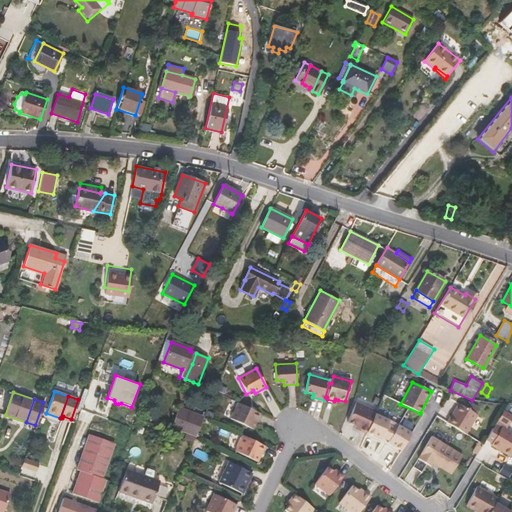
[(238,402),(231,418),(253,428),(261,412),(238,402)]
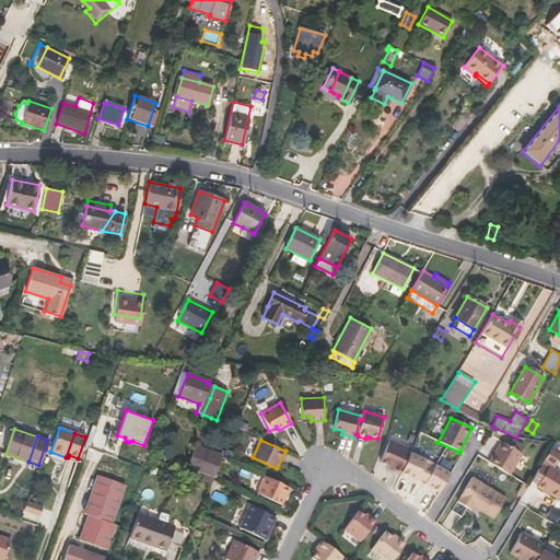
[(380,462),(388,465),(394,467),(393,470),(400,474),(401,473),(410,452),(411,450),(389,440),(380,462)]
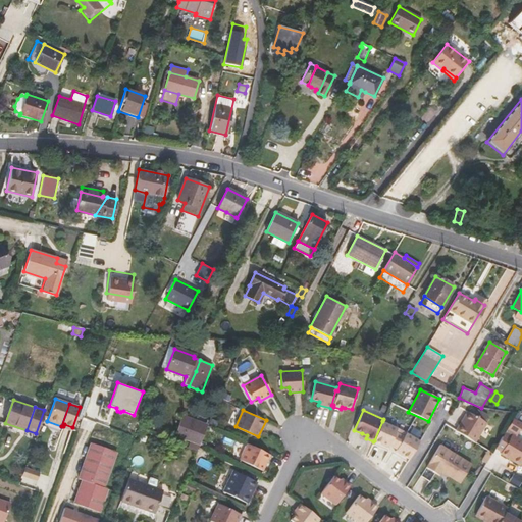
[(478,411),(475,416),(487,424),(490,420),(487,419),(488,416),(481,412),(481,413),(478,411)]
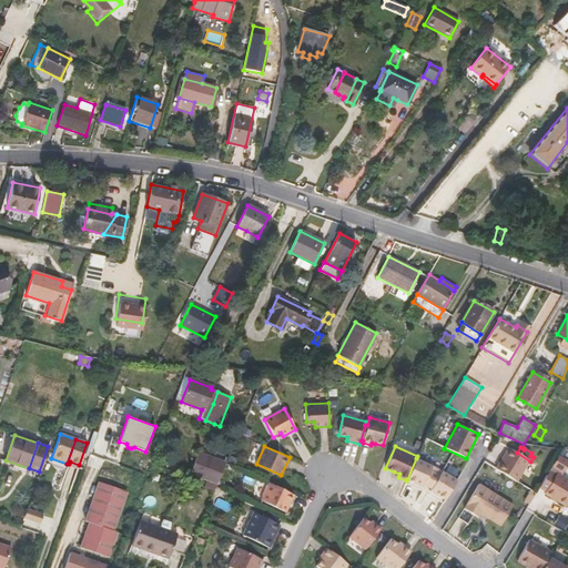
[(509,448),(496,469),(518,483),(531,462),(530,462),(517,453),(509,448)]
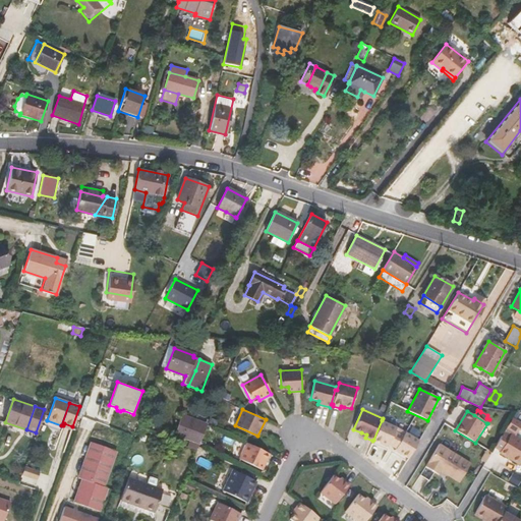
[(181,415),(174,435),(198,443),(207,424),(181,415)]
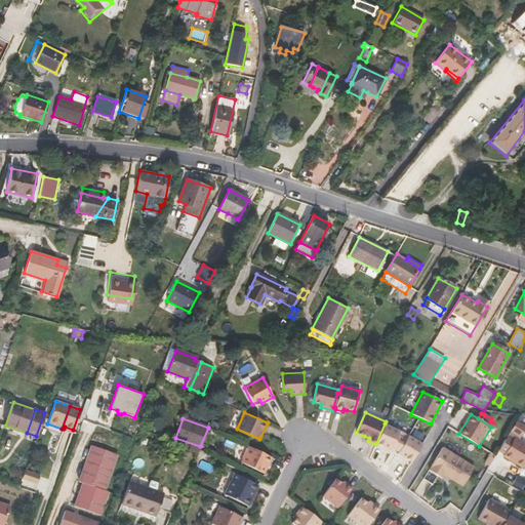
[(524,429),(516,422),(497,452),(524,468),(524,465),(524,442),(519,439),(524,429)]
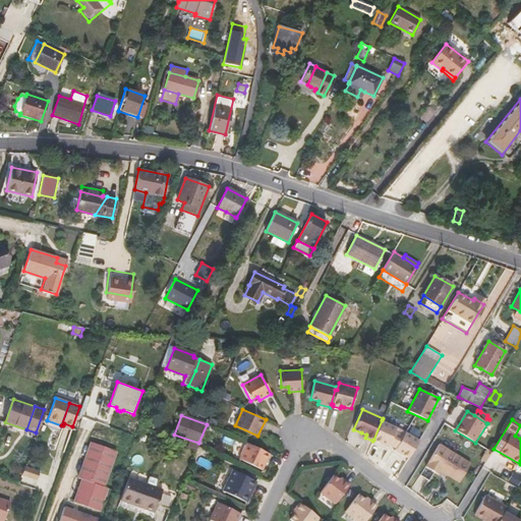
[(382,420),(373,440),(388,447),(389,445),(395,448),(395,450),(408,458),(418,440),(405,431),(403,436),(394,431),(396,427),(382,420)]
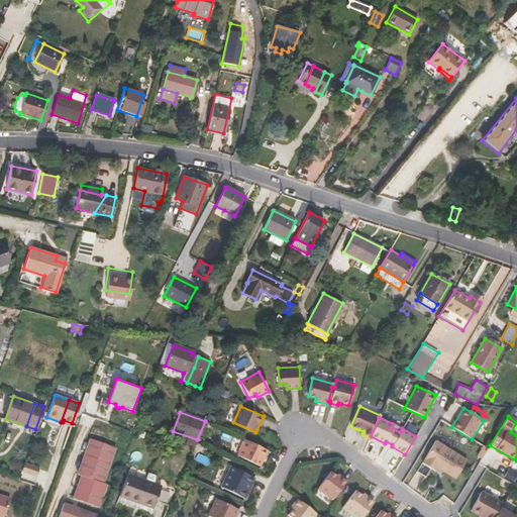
[(81,476),(73,498),(99,507),(107,485),(103,483),(115,447),(90,438),(77,475),(81,476)]
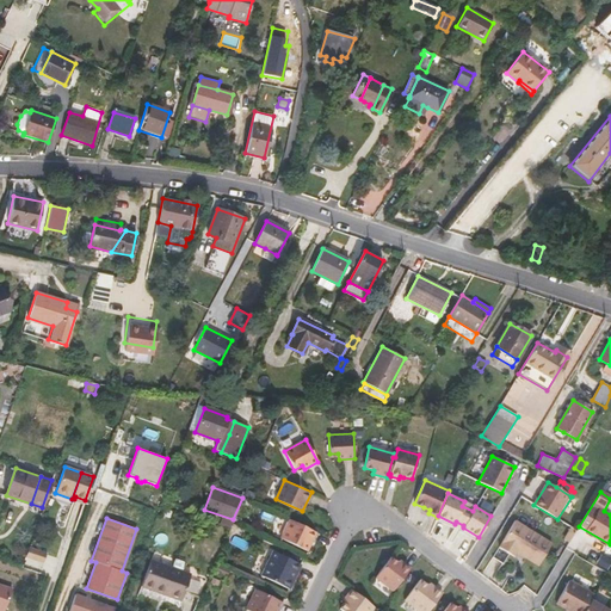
[(289,519),(281,538),(307,551),(316,532),(289,519)]
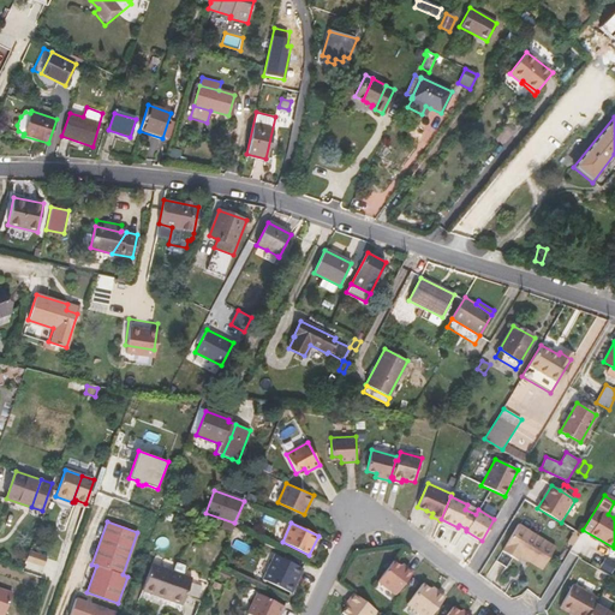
[(557,549),(521,527),(500,563),(511,571),(519,557),(523,560),(543,572),(557,549)]
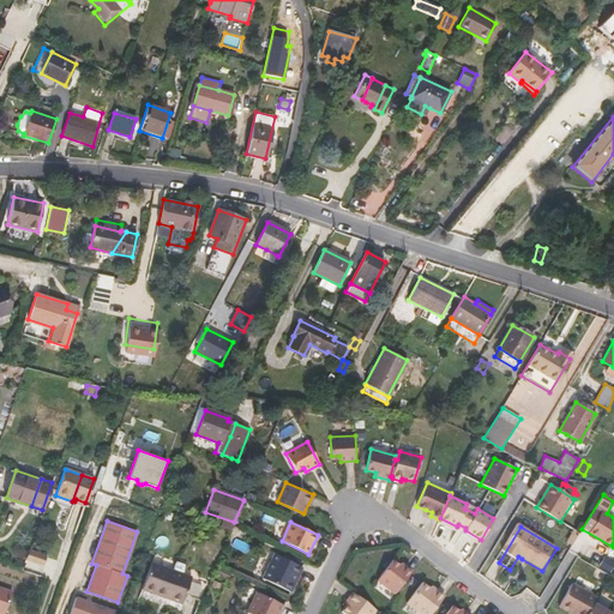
[(566,541),(572,546),(579,534),(573,530),(566,541)]
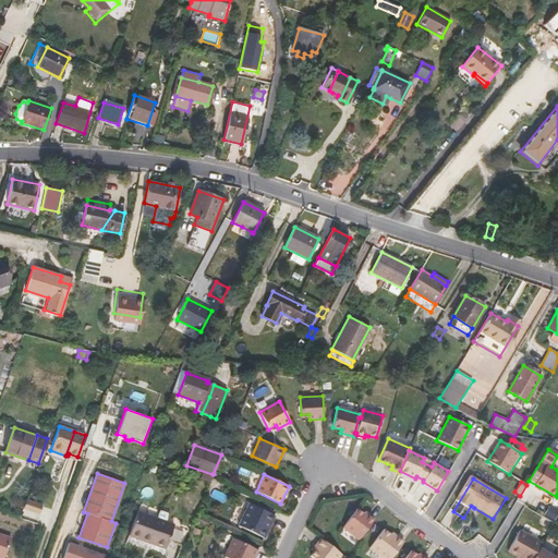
[(41,505),(26,499),(23,507),(39,513),(41,505)]
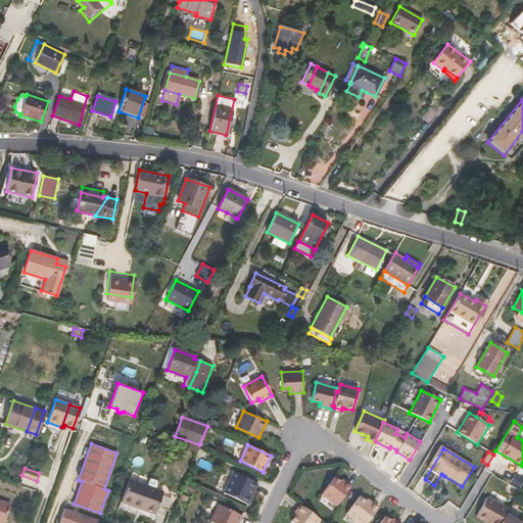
[(233,472),(223,492),(247,505),(257,483),(233,472)]
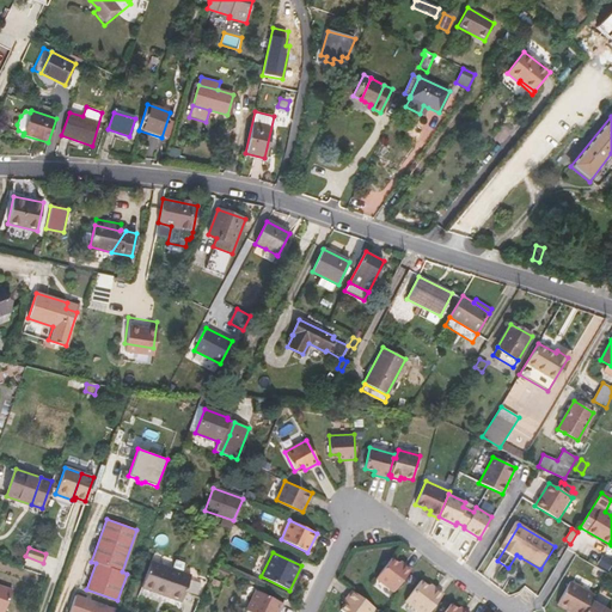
[(399,564),(392,558),(377,579),(393,593),(411,570),(404,564),(403,567),(399,564)]
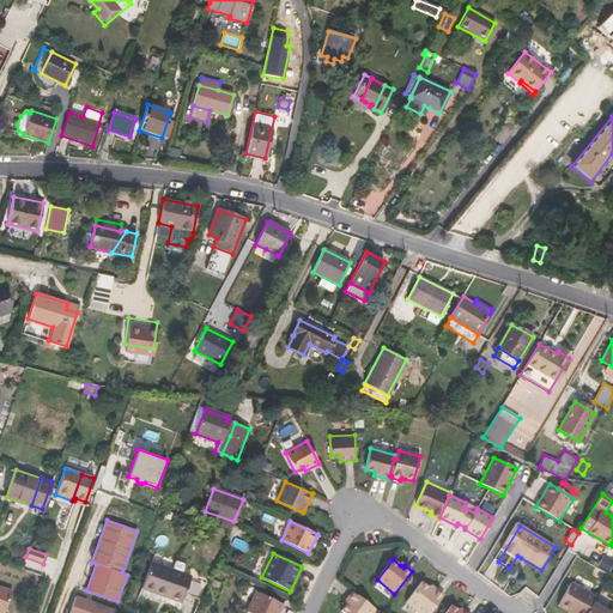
[(177,560),(174,570),(184,575),(188,565),(177,560)]
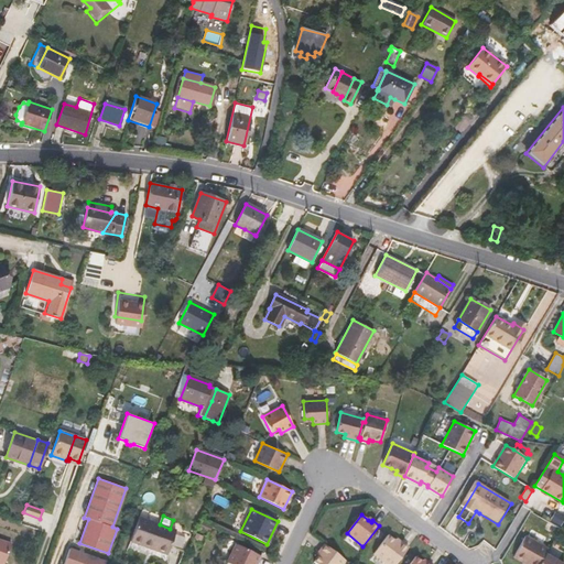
[(556,516),(553,522),(560,525),(563,520),(556,516)]
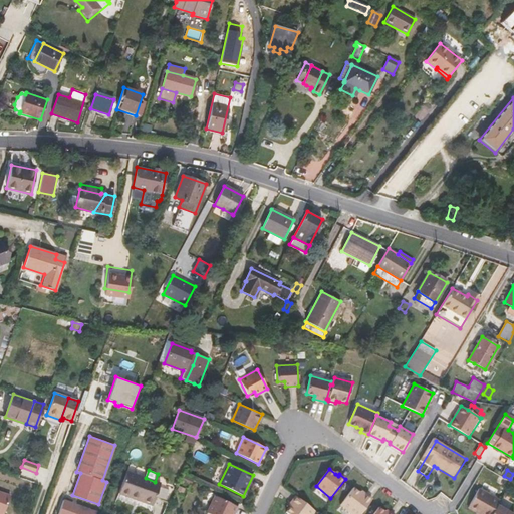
[(126,471),(117,493),(152,506),(161,484),(155,482),(146,478),(126,471)]
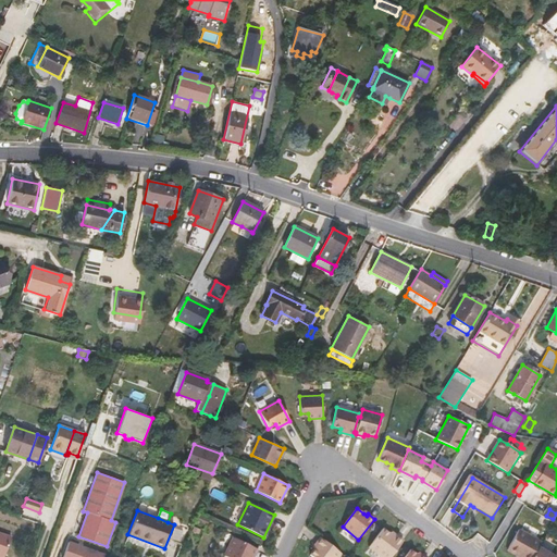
[(544,518),(541,523),(547,528),(551,522),(544,518)]
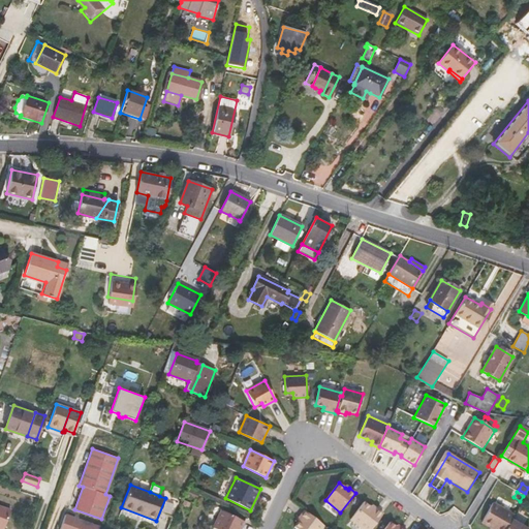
[(375,510),(371,507),(364,502),(350,520),(362,528),(371,528),(383,514),(376,508),(375,510)]
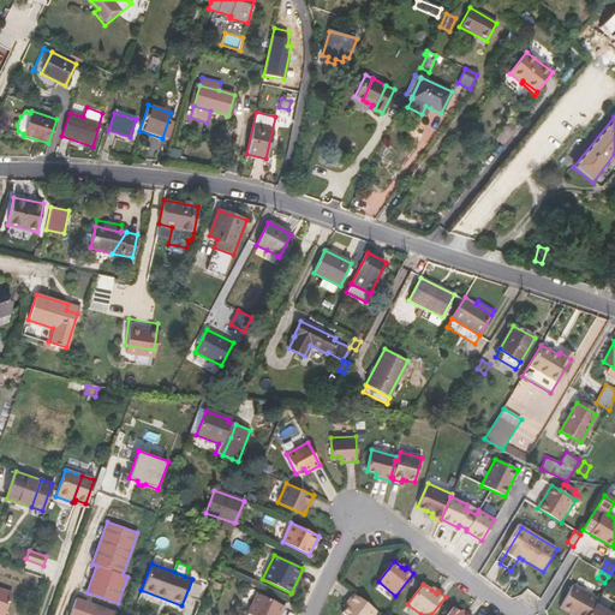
[(572,584),(559,608),(572,614),(587,614),(595,603),(597,598),(572,584)]
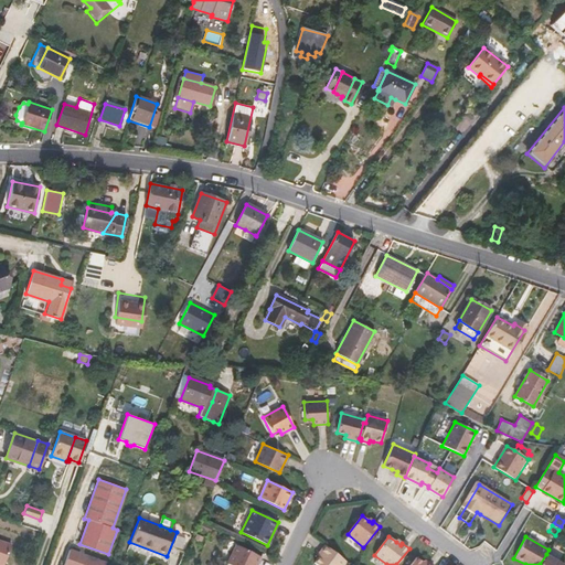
[(0,540),(0,564),(3,564),(11,544),(0,540)]
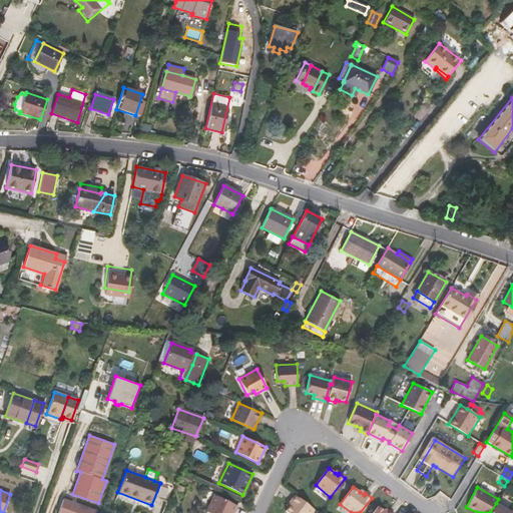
[(232,512),(236,506),(213,495),(205,512),(207,512),(231,512),(232,512)]
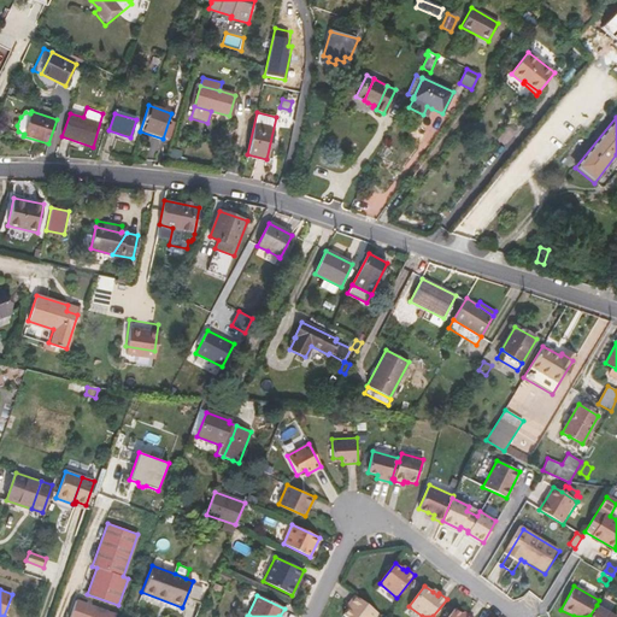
[(348,609),(344,615),(345,616),(374,616),(377,613),(354,595),(350,603),(352,605),(348,609)]
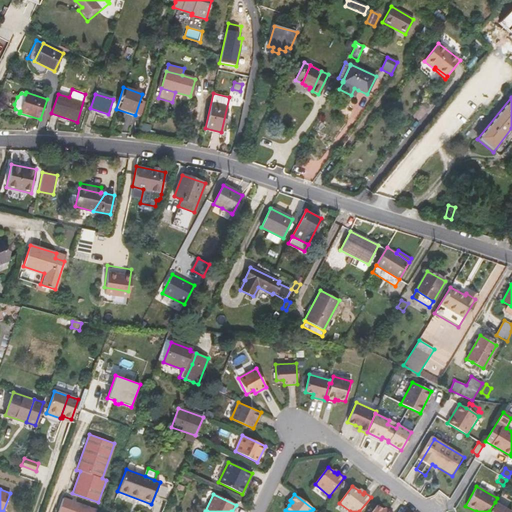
[(57,511),(95,511),(96,510),(63,498),(57,511)]
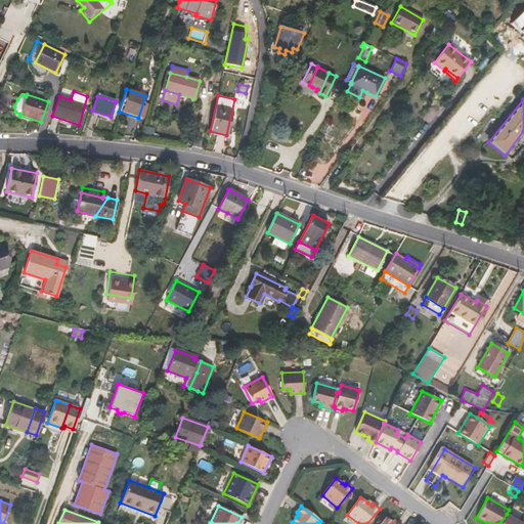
[(523,523),(507,514),(500,523),(523,523)]
